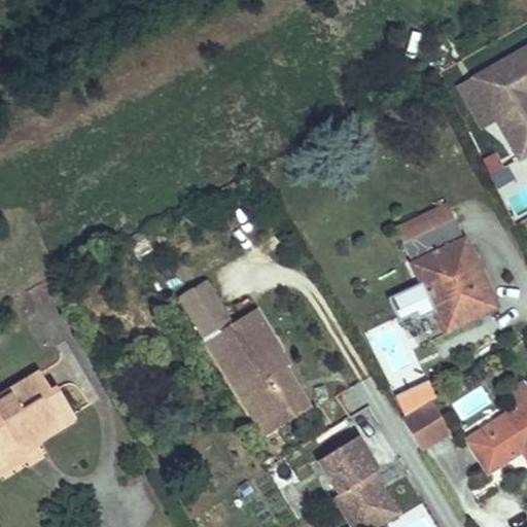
[(526,46),(473,80),(498,119),(522,159),(526,155),(526,46)]
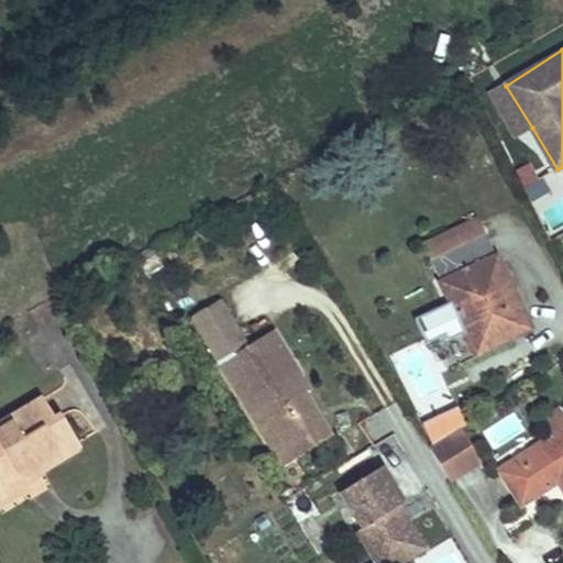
[(506,86),(492,95),(518,136),(532,128),(506,86)]
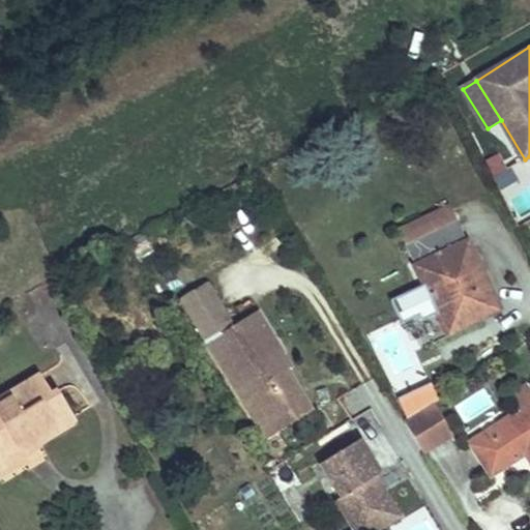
[(506,186),(529,227),(529,226),(529,198),(520,179),(506,186)]
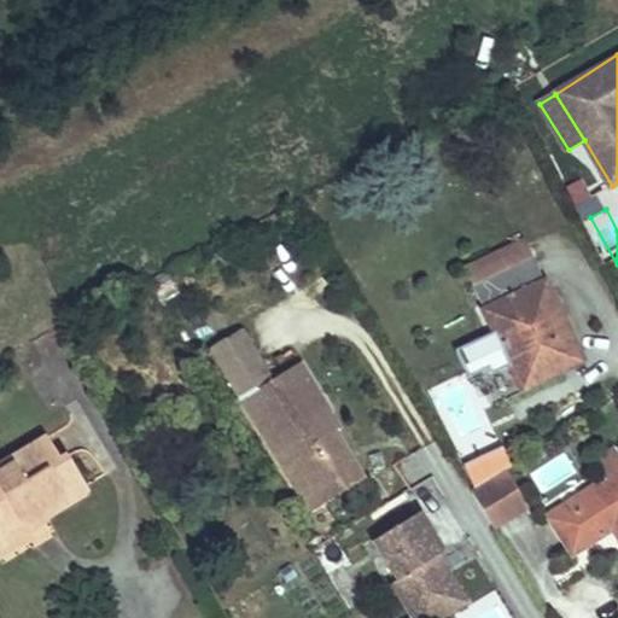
[(535,257),(525,239),(502,250),(511,269),(535,257)]
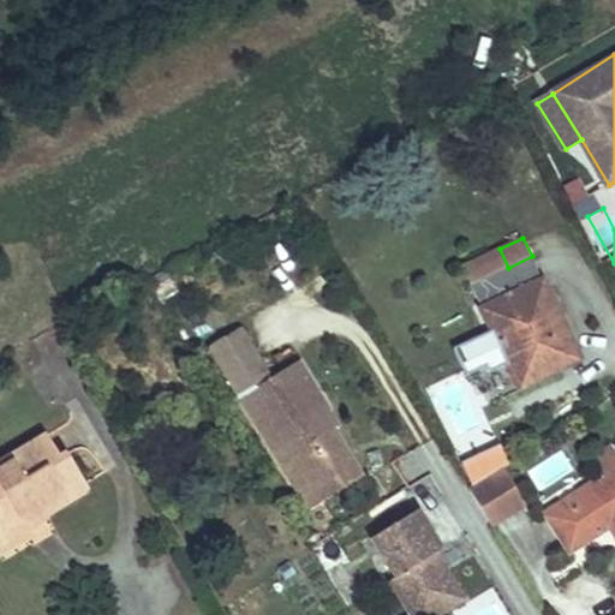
[(514,378),(575,350),(532,256),(508,268),(500,249),(463,266),(488,320),(491,328),(514,378)]
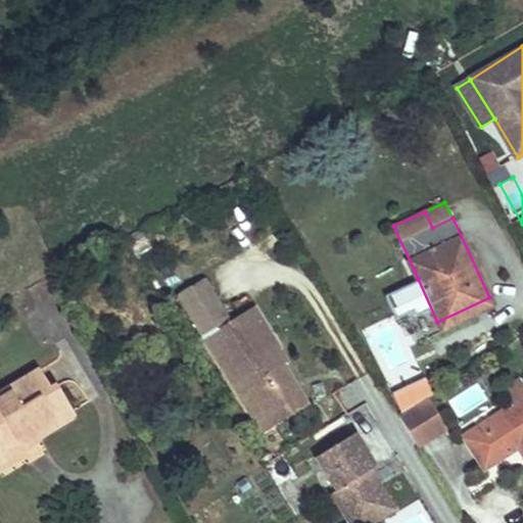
[(415,272),(409,274),(413,281),(418,279),(415,272)]
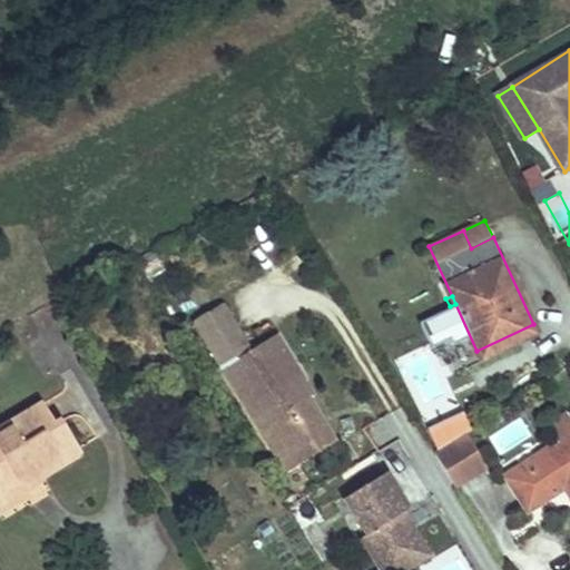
[(203,334),(225,370),(251,354),(228,318),(203,334)]
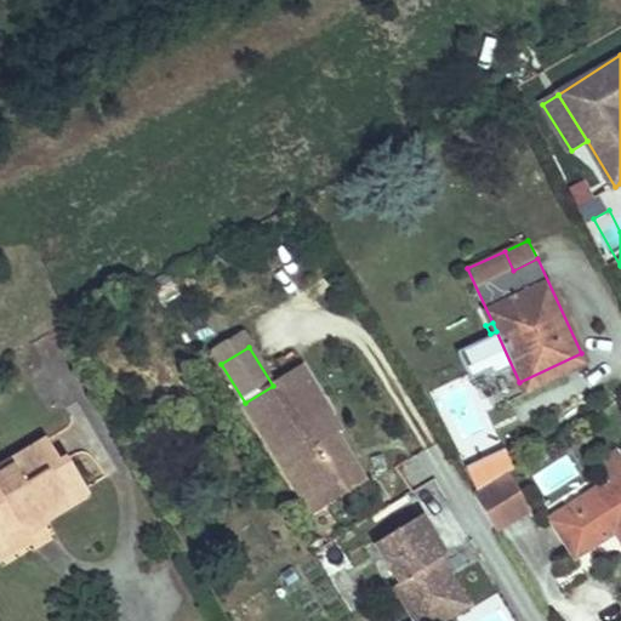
[(519,382),(524,392),(586,364),(581,353),(519,382)]
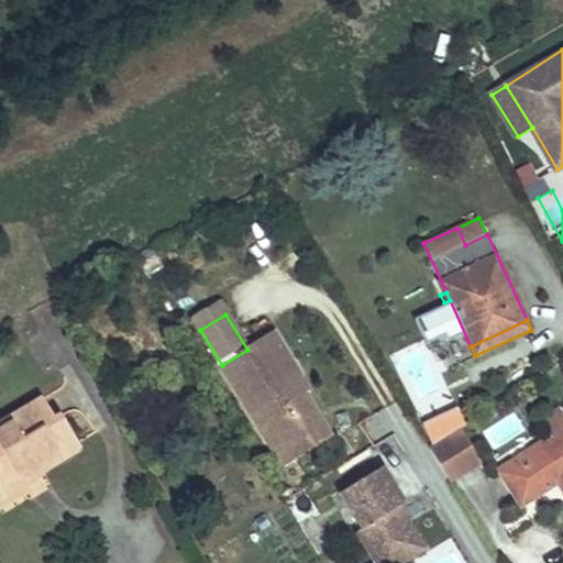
[(247,350),(222,365),(269,441),(282,434),(295,455),(329,434),(301,392),(308,387),(274,333),(247,350)]
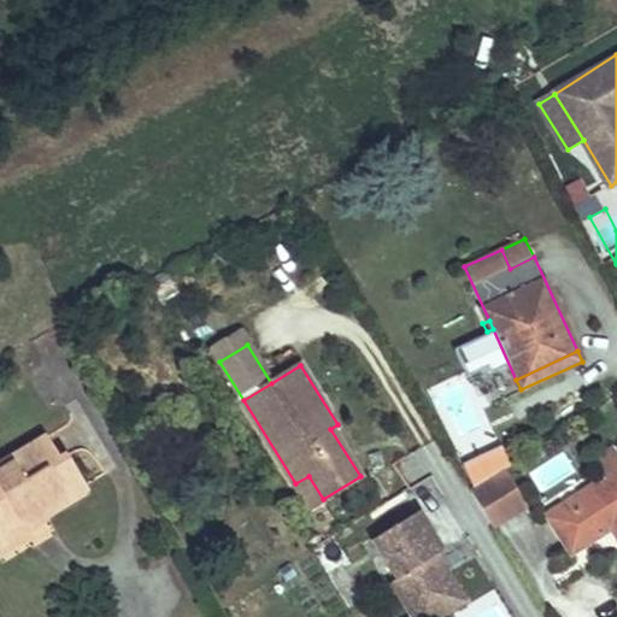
[(40,506),(43,512),(87,486),(68,453),(60,457),(48,436),(0,464),(0,542),(25,528),(19,518),(40,506)]
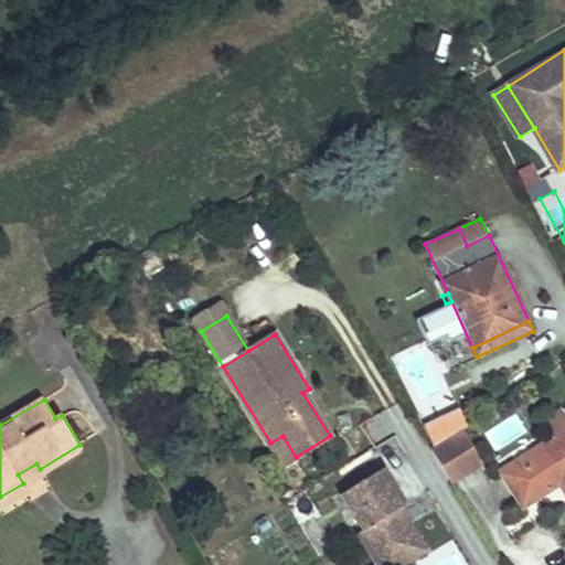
[(486,433),(492,449),(512,441),(505,424),(486,433)]
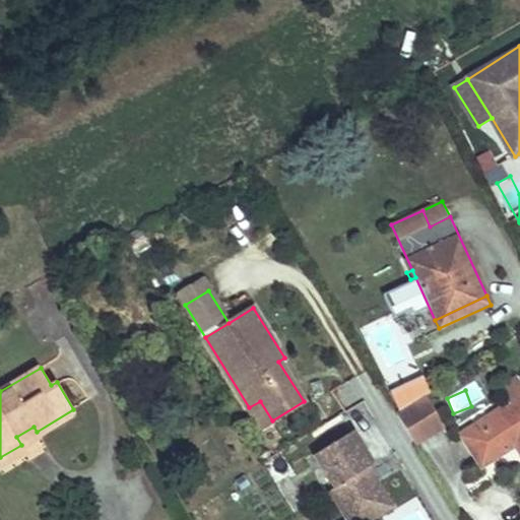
[(445,427),(426,397),(397,414),(415,445),(445,427)]
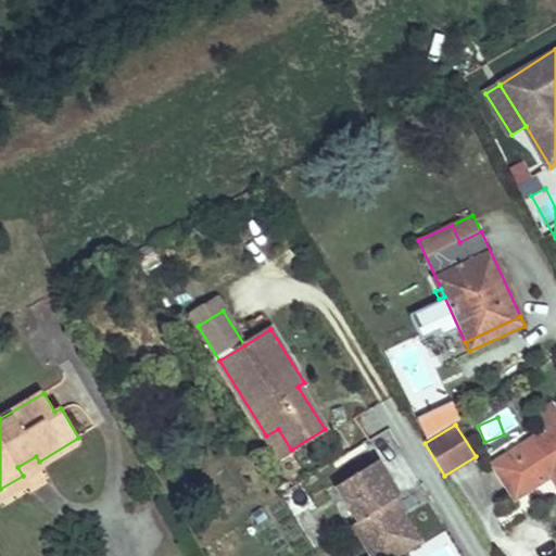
[(555,427),(539,438),(492,467),(513,501),(544,482),(540,476),(547,470),(552,477),(555,484),(555,427)]
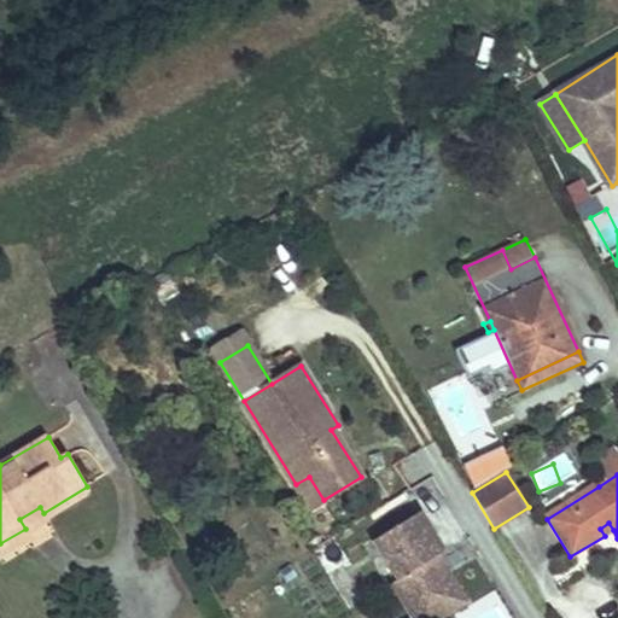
[(310,508),(324,500),(309,477),(296,484),(310,508)]
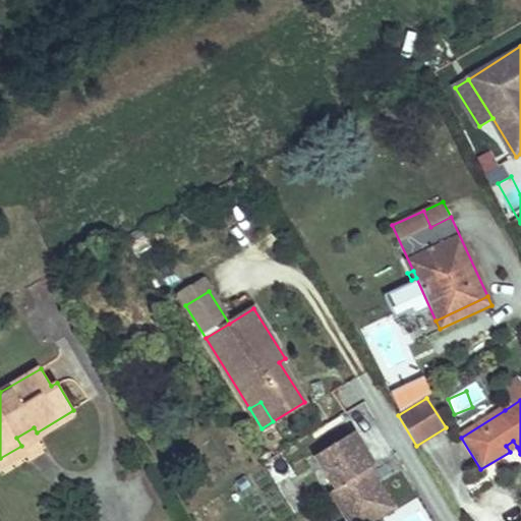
[(505,410),(501,405),(457,431),(461,438),(505,410)]
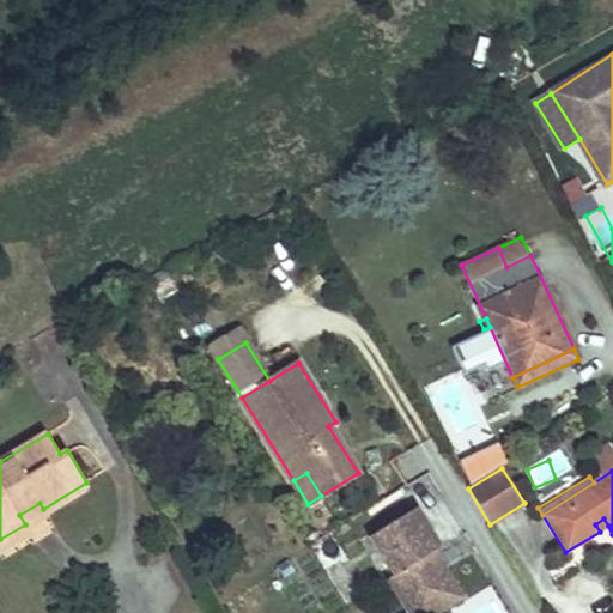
[(378,582),(396,612),(431,612),(454,599),(425,552),(430,550),(408,514),(360,544),(383,580),(378,582)]
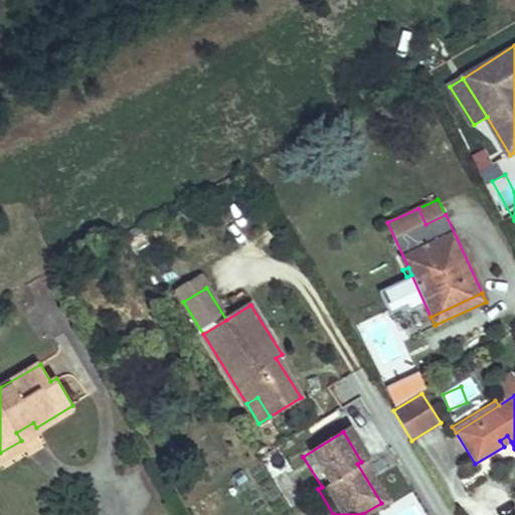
[(500,441),(504,447),(511,442),(507,436),(500,441)]
